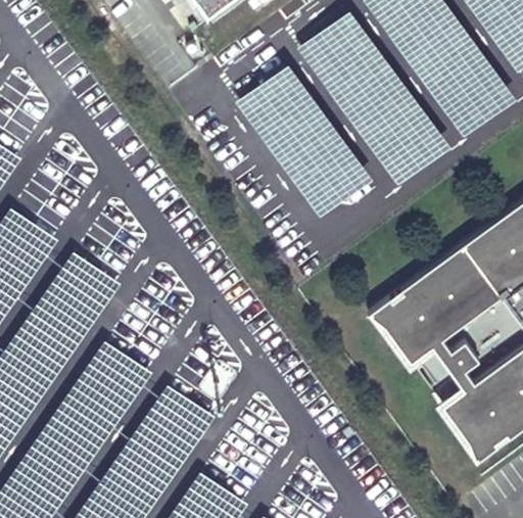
[(183,0),(202,26),(236,0),(183,0)]
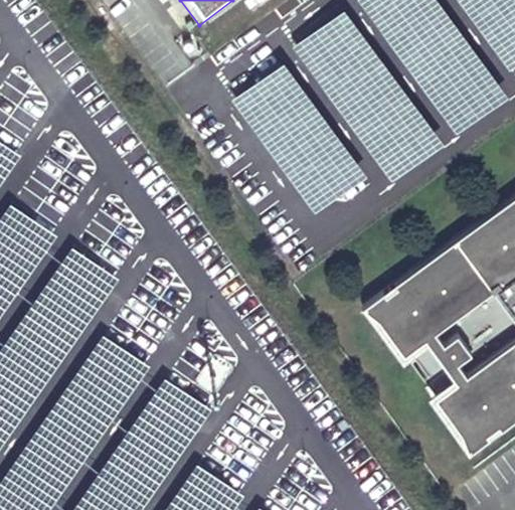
[(435,0),(356,0),(355,1),(456,138),(508,100),(435,0)]
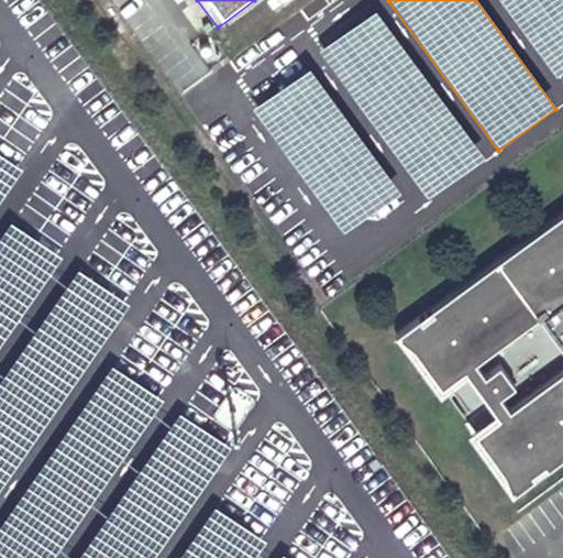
[(562,0),(496,0),(556,79),(562,74),(562,0)]
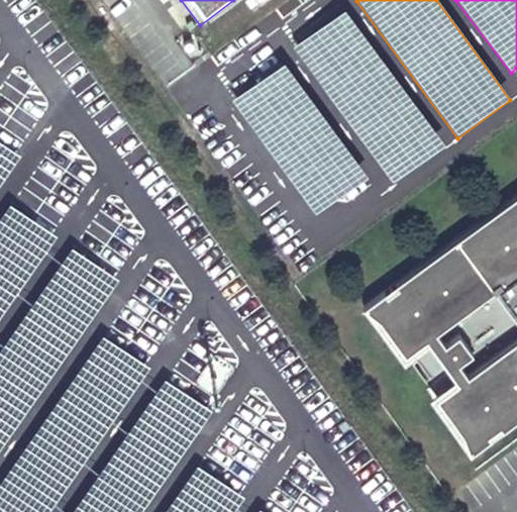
[(346,9),(294,47),(394,185),(446,146),(346,9)]
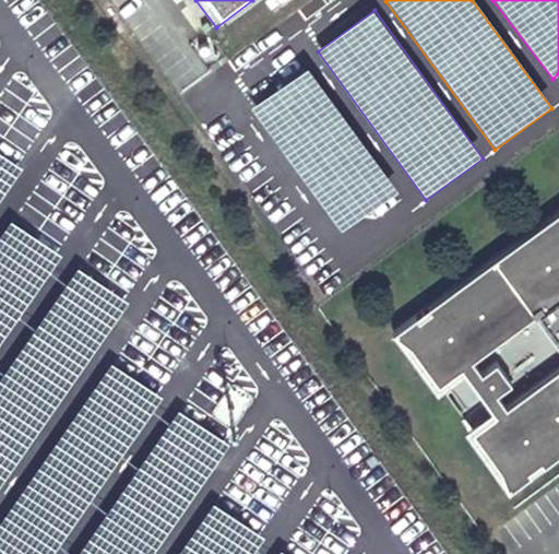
[(308,69),(251,112),(342,233),(399,190),(308,69)]
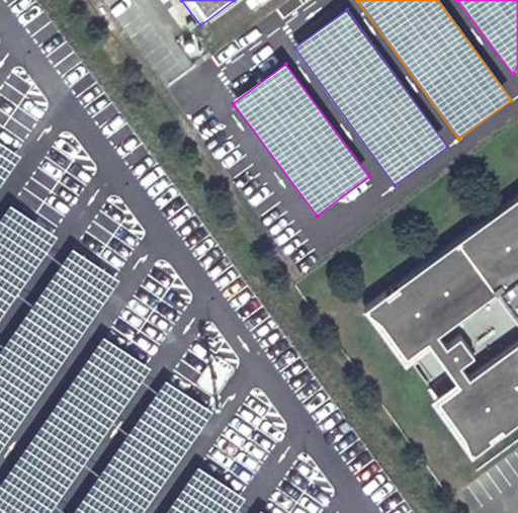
[(0,188),(21,158),(0,143),(0,188)]
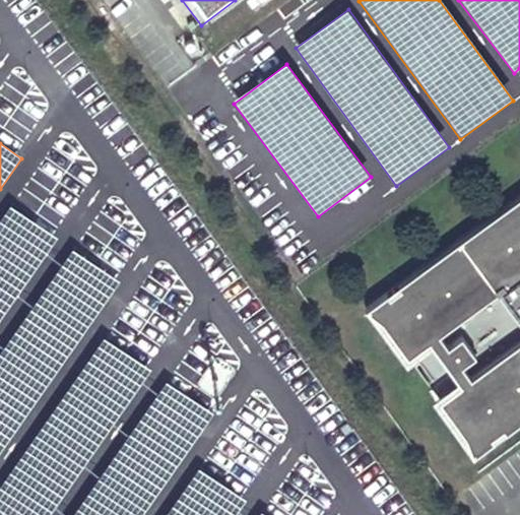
[(519,198),(362,314),(378,327),(404,364),(426,347),(457,391),(436,406),(462,443),(469,461),(519,425),(519,198)]
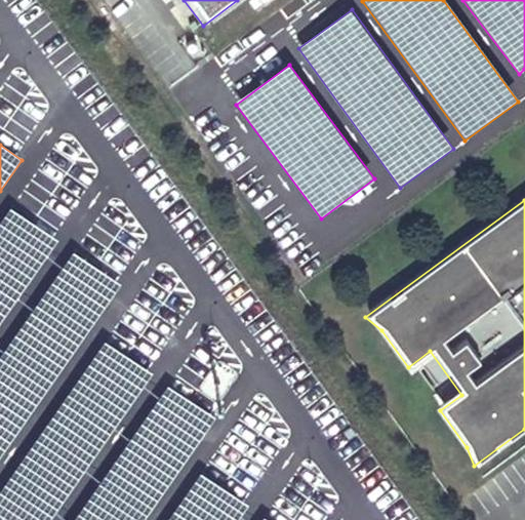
[(0,328),(61,242),(10,207),(0,222),(0,328)]
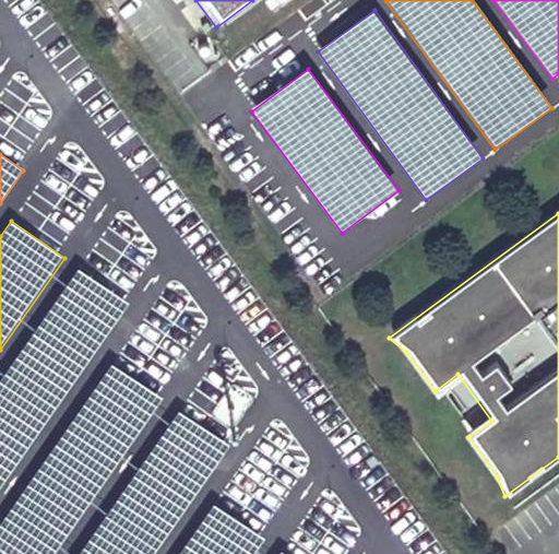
[(0,488),(128,307),(74,270),(0,375),(0,488)]
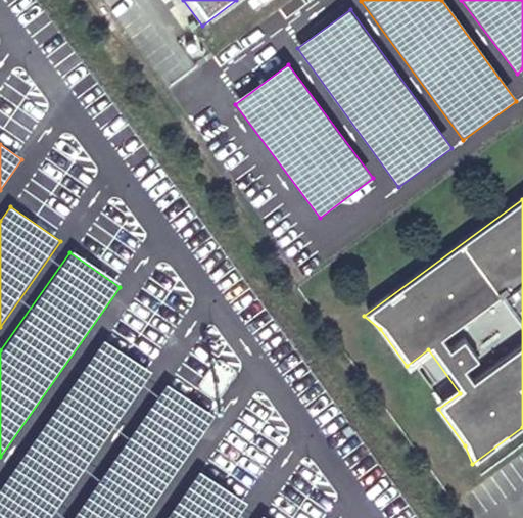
[(52,517),(153,375),(105,341),(0,491),(0,517),(52,517)]
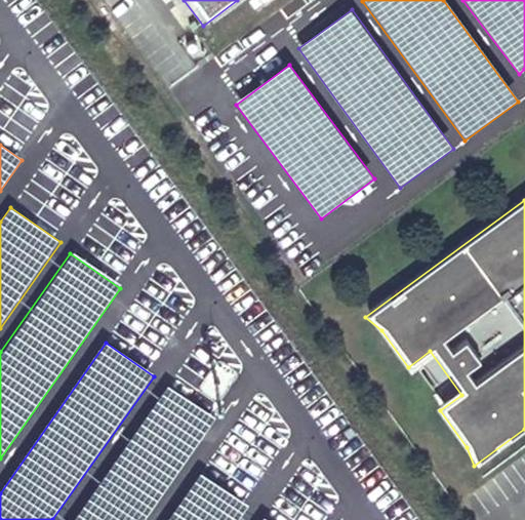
[(144,519),(213,421),(166,388),(73,519),(144,519)]
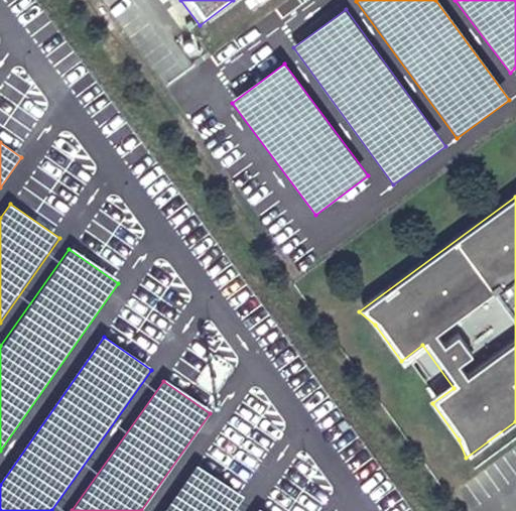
[(236,510),(244,499),(197,467),(165,510),(236,510)]
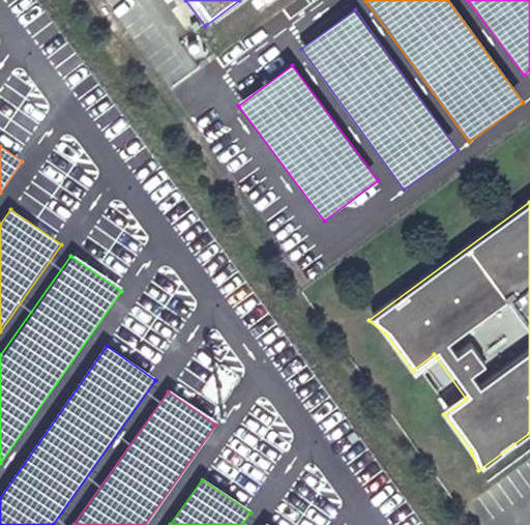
All buildings are outlined.
